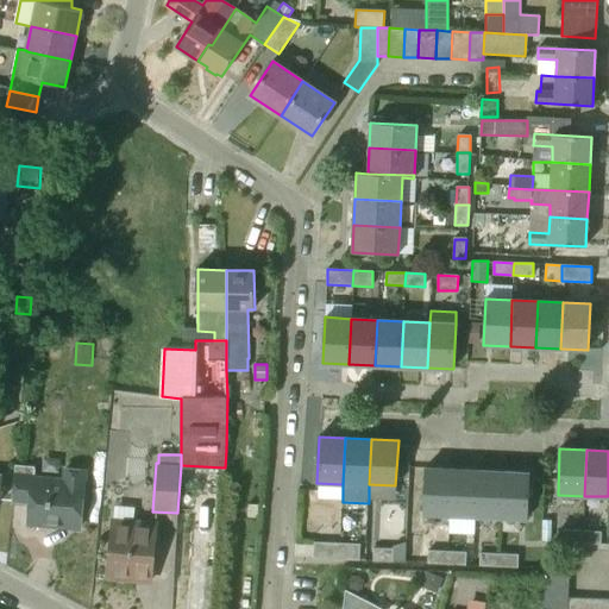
[(36,465),(17,463),(12,503),(30,506),(29,523),(80,528),(87,471),(67,469),(66,481),(35,477),(36,465)]
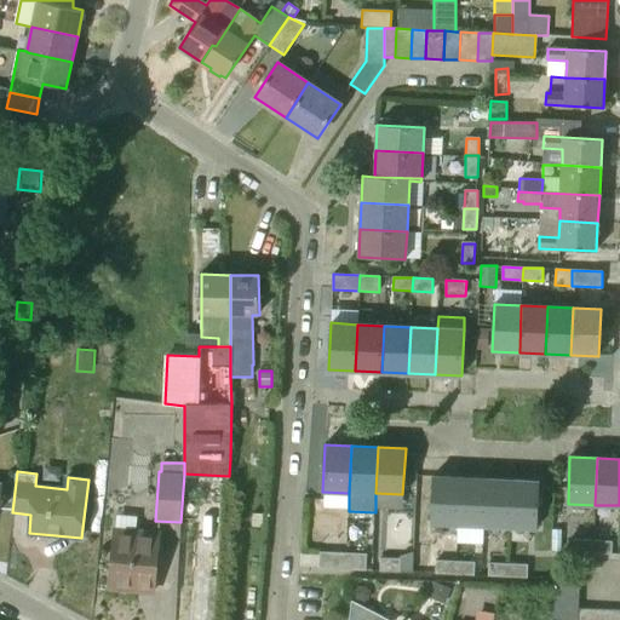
[(457,526),(459,478),(432,476),(431,523),(457,526)]
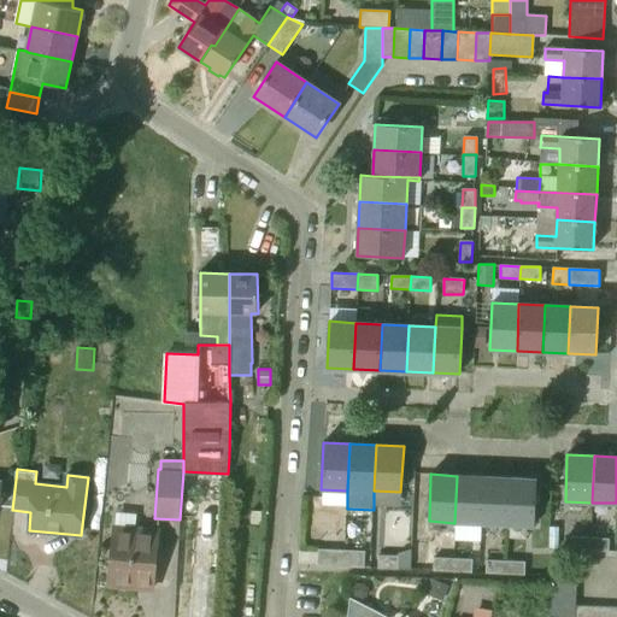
[(481,524),(483,477),(457,476),(454,523),(481,524)]
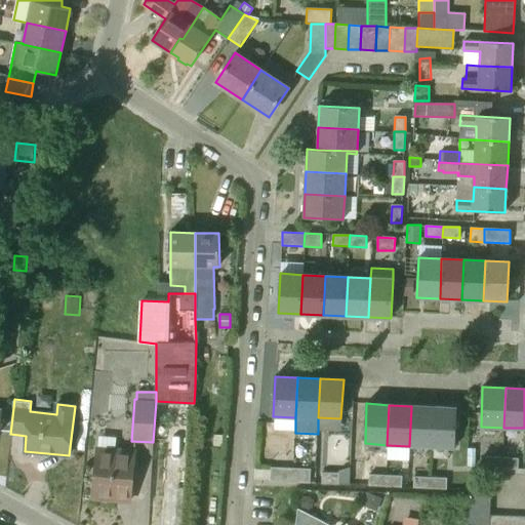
[(432,447),(434,407),(411,406),(409,446),(432,447)]
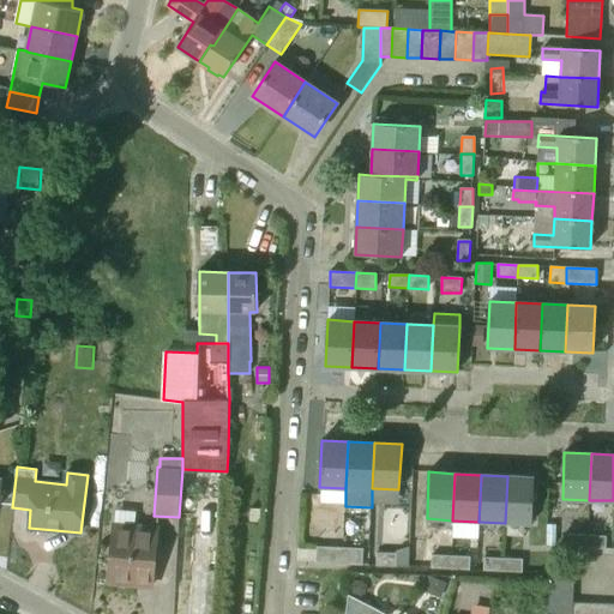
[(531,524),(534,477),(507,476),(505,523),(531,524)]
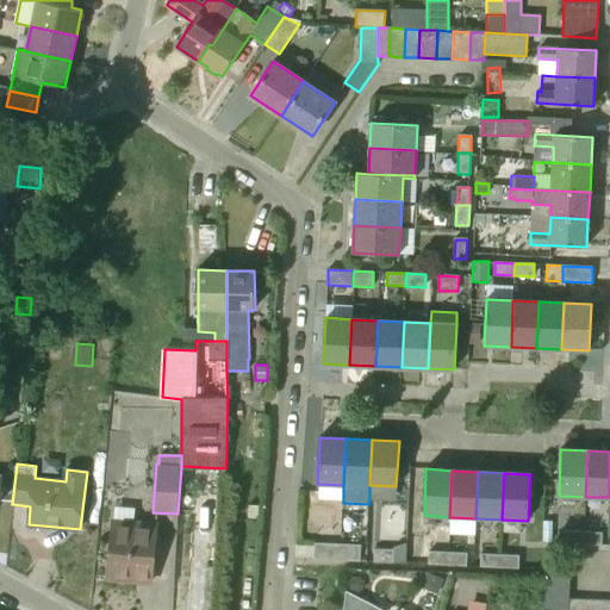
[(151,583),(156,526),(113,522),(109,579),(151,583)]
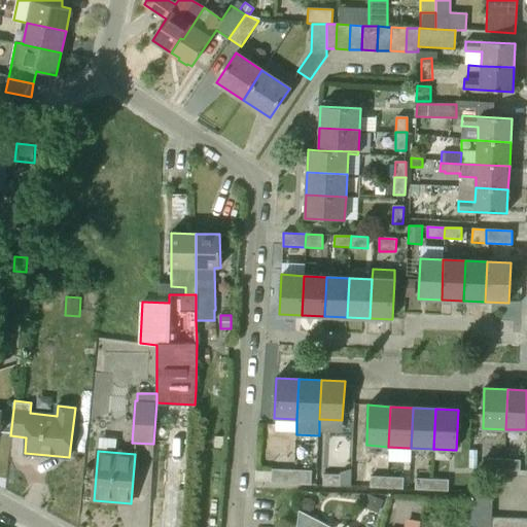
[(503,470),(503,459),(487,459),(487,469),(503,470)]
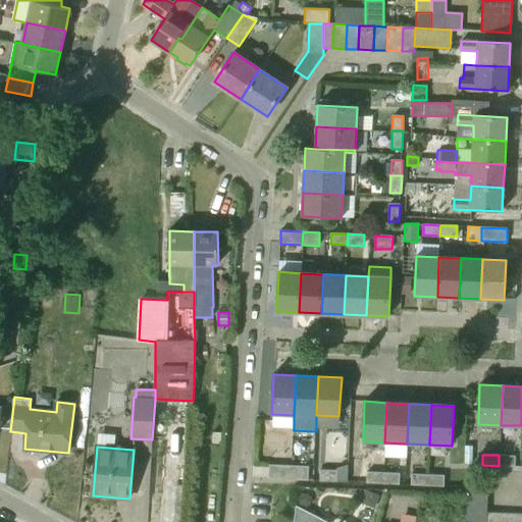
[(515,467),(515,456),(499,455),(499,466),(515,467)]
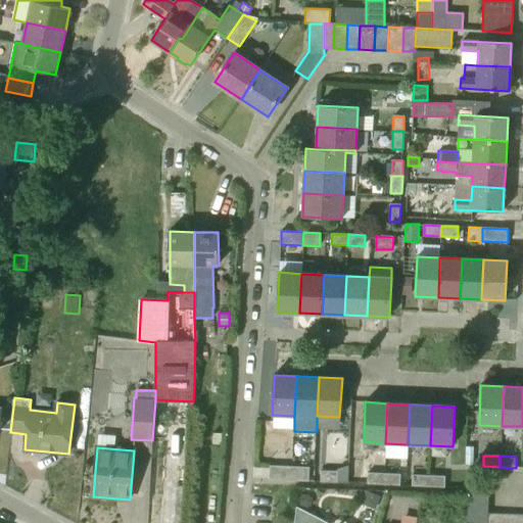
[(289,481),(289,467),(270,466),(269,480),(289,481)]
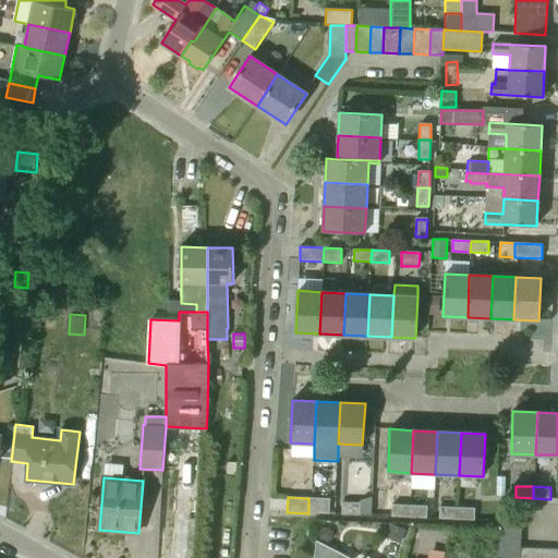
[(329,513),(330,498),(308,498),(308,513),(329,513)]
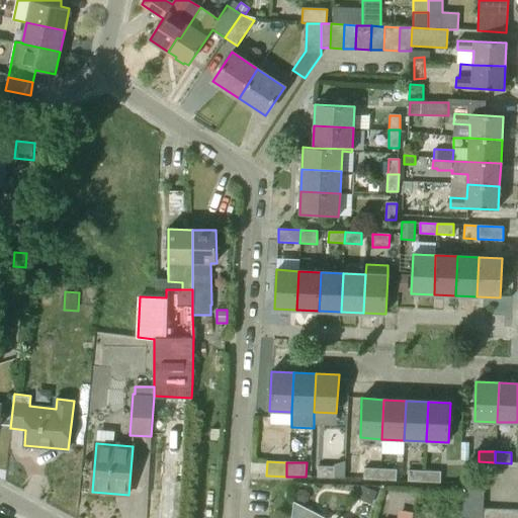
[(334,478),(335,466),(318,466),(318,478),(334,478)]
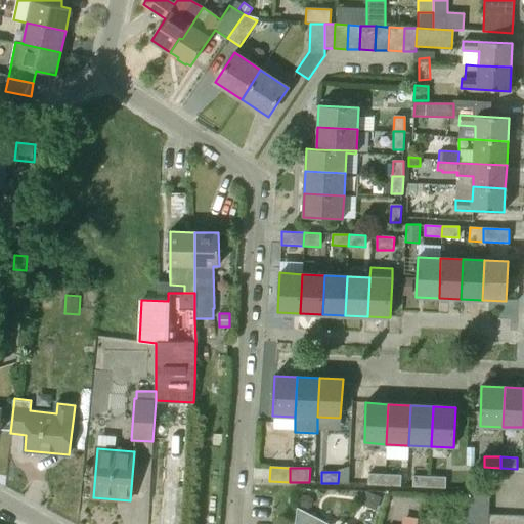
[(385,485),(385,474),(368,474),(368,484),(385,485)]
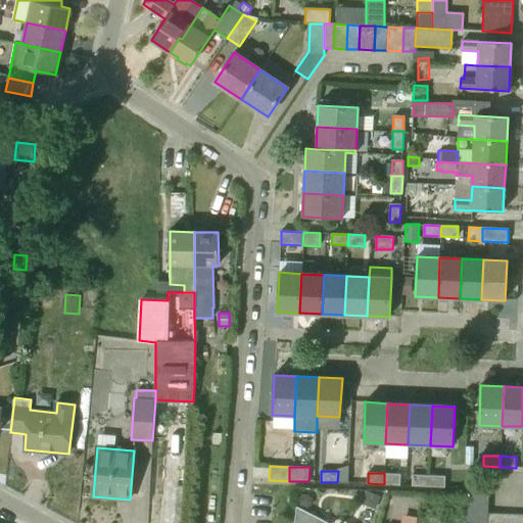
[(400,485),(400,474),(384,473),(384,484),(400,485)]
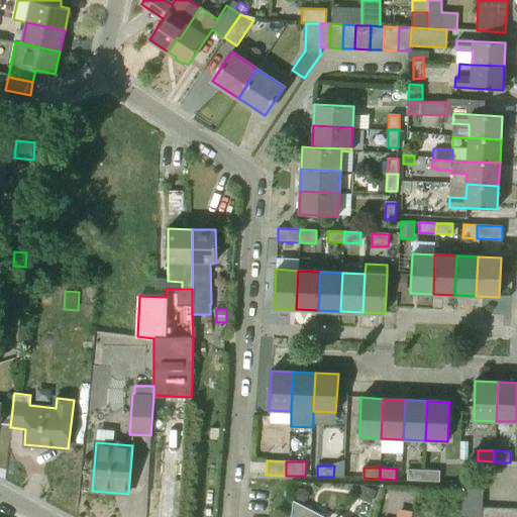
[(424,481),(424,470),(408,470),(407,481),(424,481)]
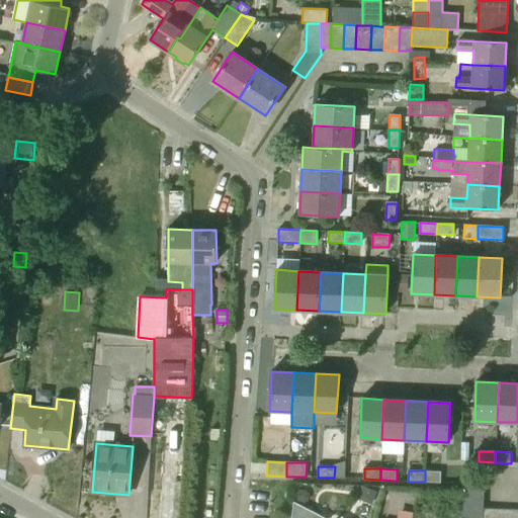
[(440,483),(441,471),(425,470),(425,482),(440,483)]
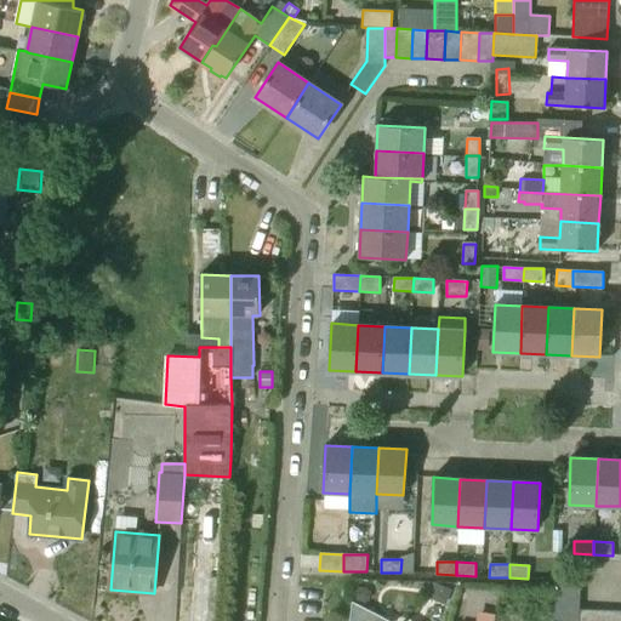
[(565,620),(580,620),(581,610),(581,573),(564,571),(556,620),(565,620)]
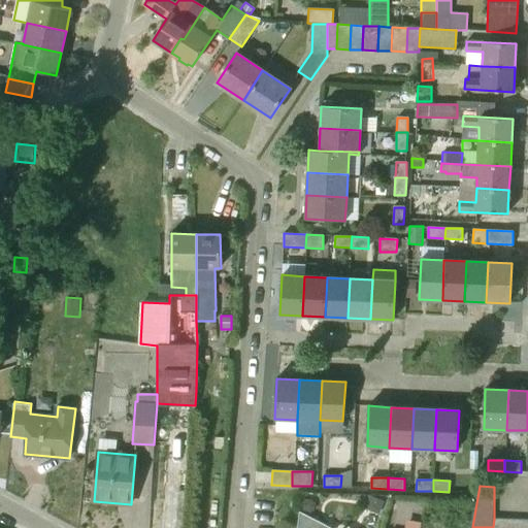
[(385,501),(370,495),(365,508),(380,514),(385,501)]
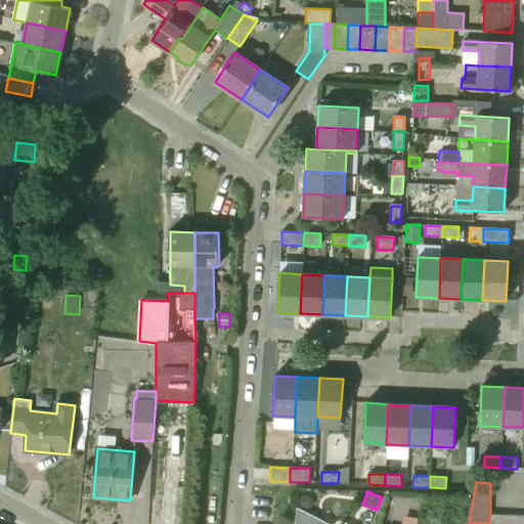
[(310,495),(302,494),(300,506),(309,507),(310,495)]
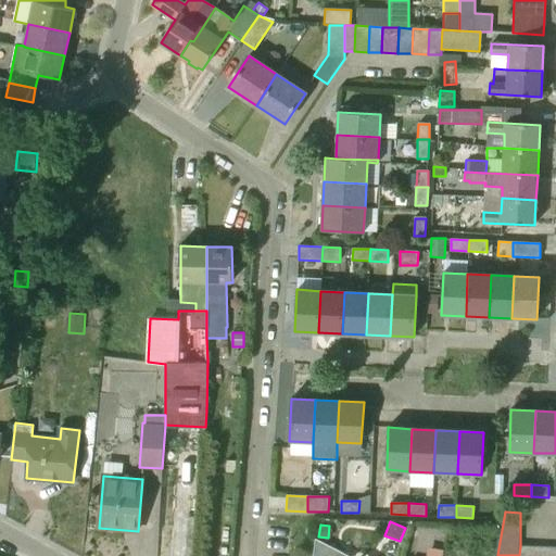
[(349,555),(315,539),(313,555),(349,555)]
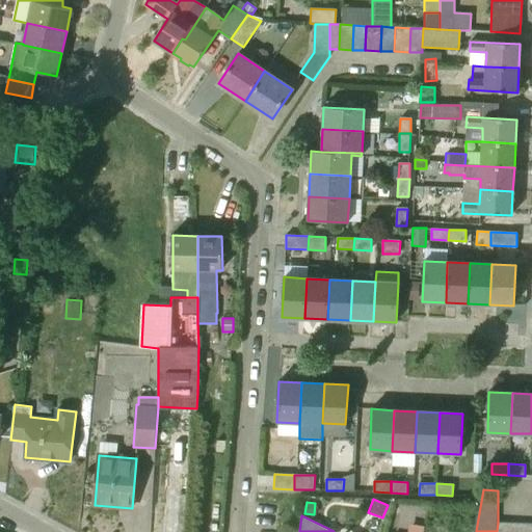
[(509,531),(510,523),(498,523),(497,531),(509,531)]
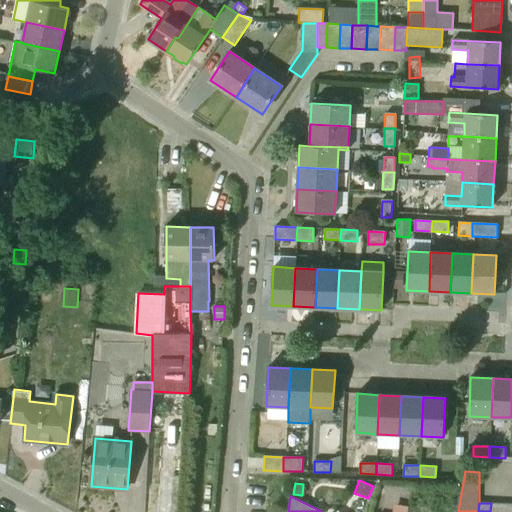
[(502,511),(503,504),(491,503),(490,511),(502,511)]
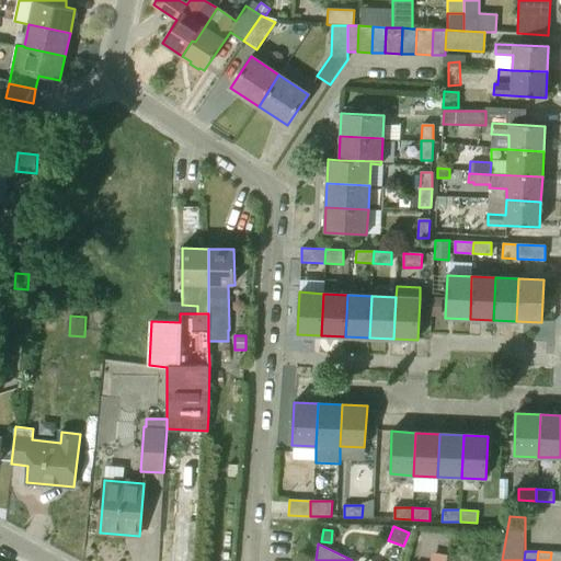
[(560,560),(560,551),(551,552),(550,560),(560,560)]
